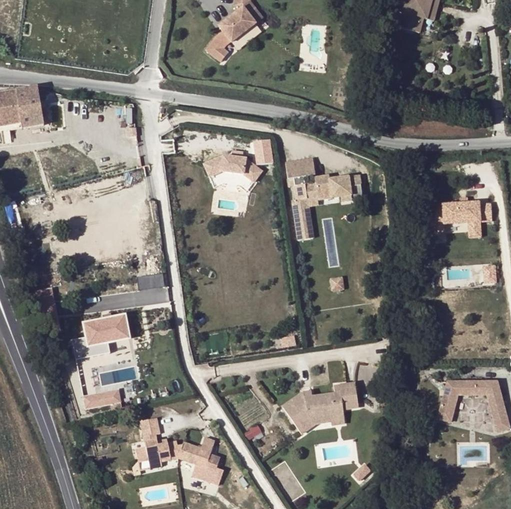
[(236,0),(236,4),(239,9),(236,12),(237,14),(235,16),(233,15),(219,25),(224,31),(217,36),(207,48),(222,60),(229,51),(224,46),(226,43),(231,40),(232,41),(257,22),(249,11),(256,6),(251,0),(236,0)]
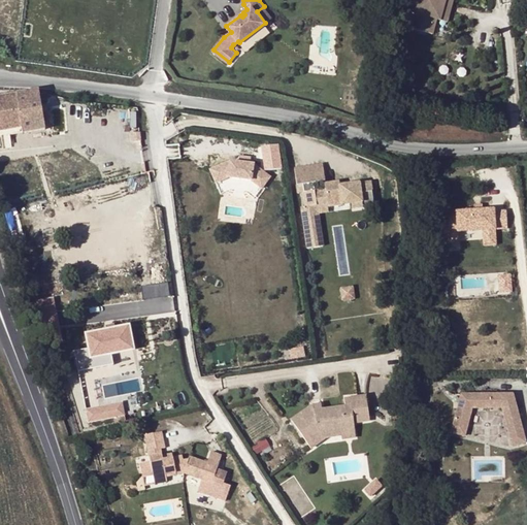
[(438,24),(442,25),(449,0),(421,0),(417,18),(420,19),(415,34),(434,39),(438,24)]
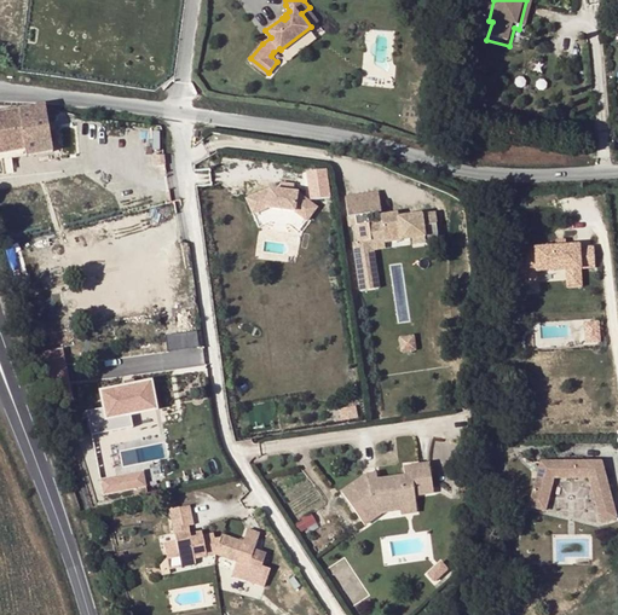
[(526,0),(519,29),(527,32),(536,0),(526,0)]
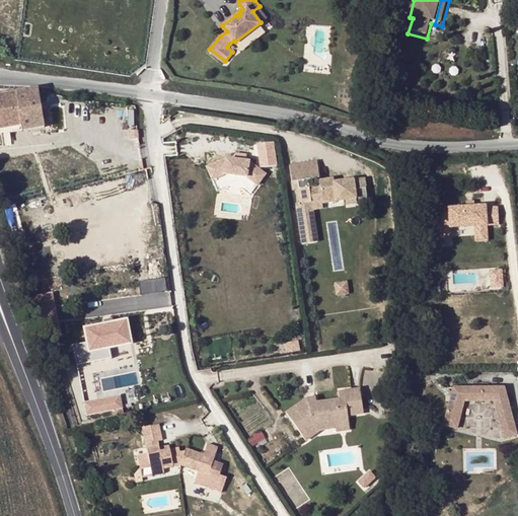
[(268,17),(260,6),(252,11),(261,22),(268,17)]
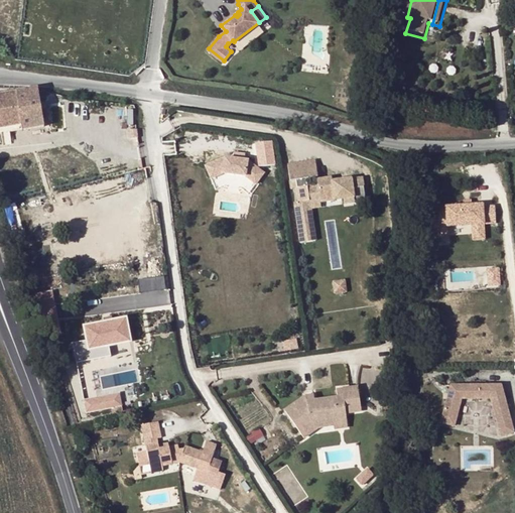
[(44,124),(38,86),(4,92),(0,92),(0,126),(9,124),(21,122),(22,128),(44,124)]
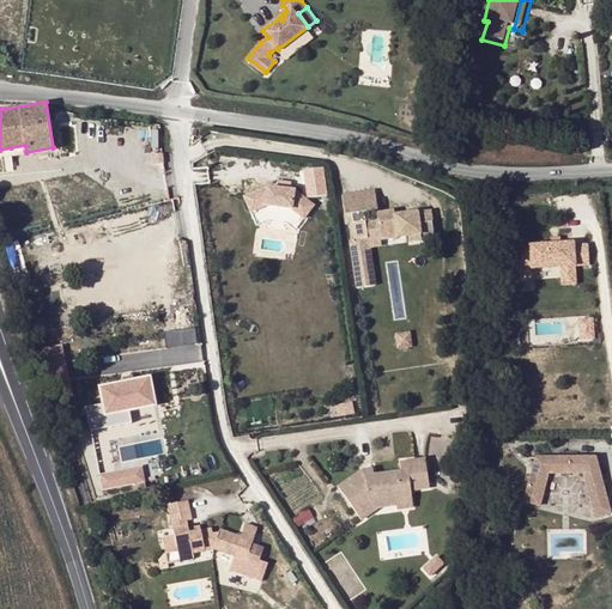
[(322,164),(301,165),(303,194),(325,193),(322,164)]
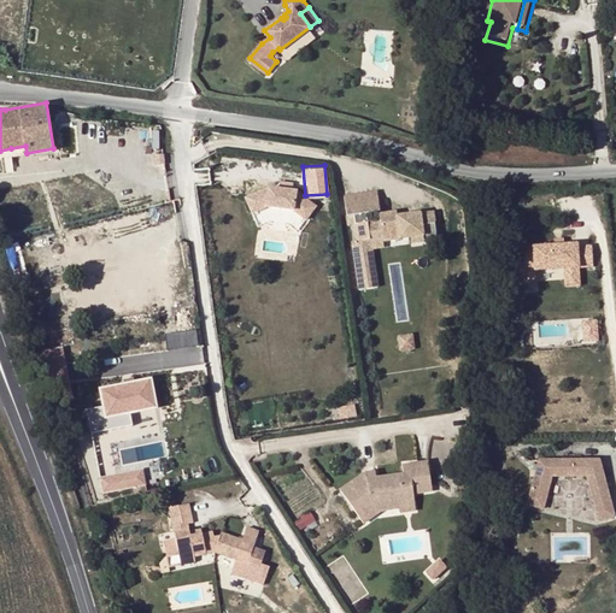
[(304,217),(314,204),(294,189),(267,187),(245,195),(251,210),(265,205),(292,207),(304,217)]
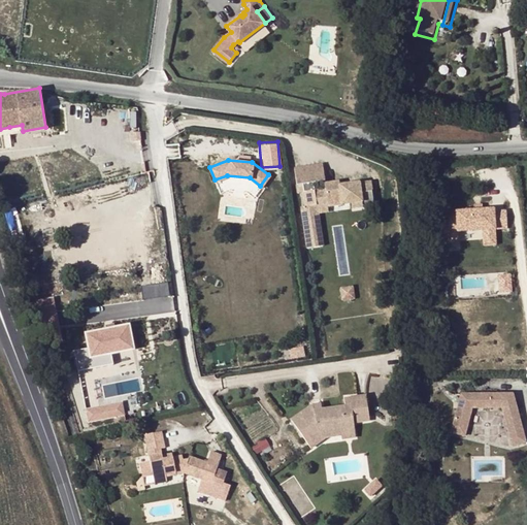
[(352,205),(372,202),(369,178),(338,184),(338,179),(323,182),(324,187),(314,189),(313,181),(324,178),(322,162),(293,166),(296,184),(302,183),(306,204),(327,201),(327,204),(341,202),(341,197),(350,196),(352,205)]
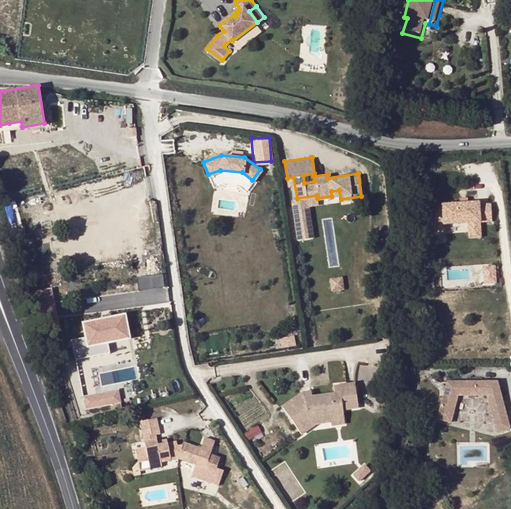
[(220,170),(208,174),(210,178),(220,174),(241,177),(250,184),(252,180),(242,172),(220,170)]
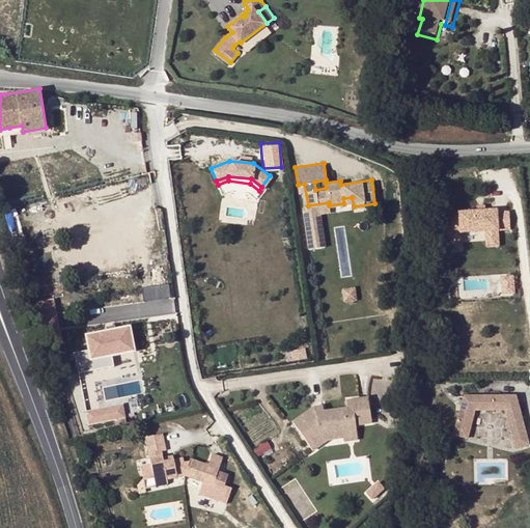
[(309,247),(325,245),(319,212),(330,210),(329,202),(308,205),(303,206),(309,247)]
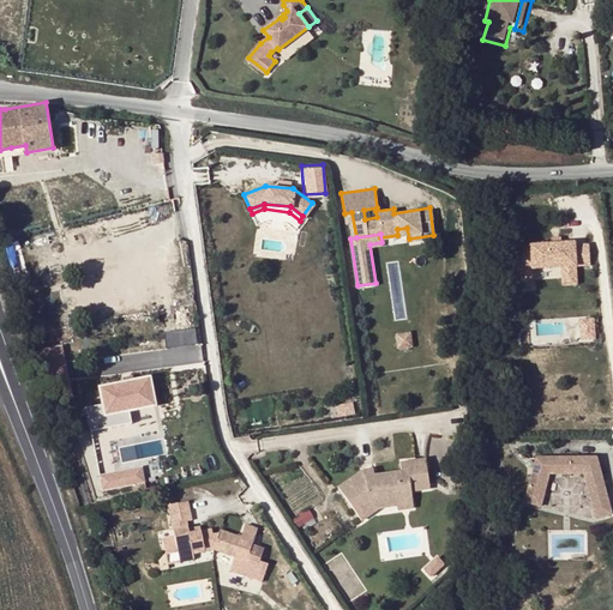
[(529,247),(516,248),(518,285),(532,284),(530,266),(560,265),(575,264),(589,263),(588,242),(574,242),(574,240),(560,241),(552,242),(529,243),(529,247)]
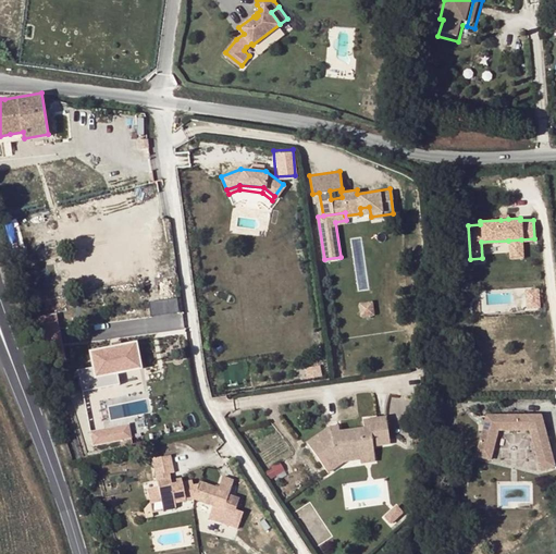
[(521,239),(508,241),(509,257),(522,256),(521,239)]
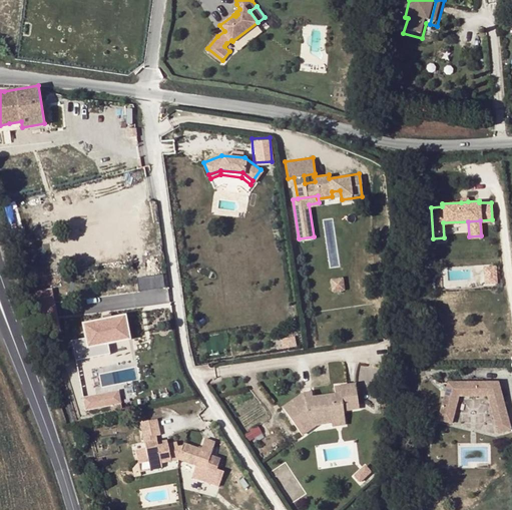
[(342,278),(329,280),(331,293),(344,291),(342,278)]
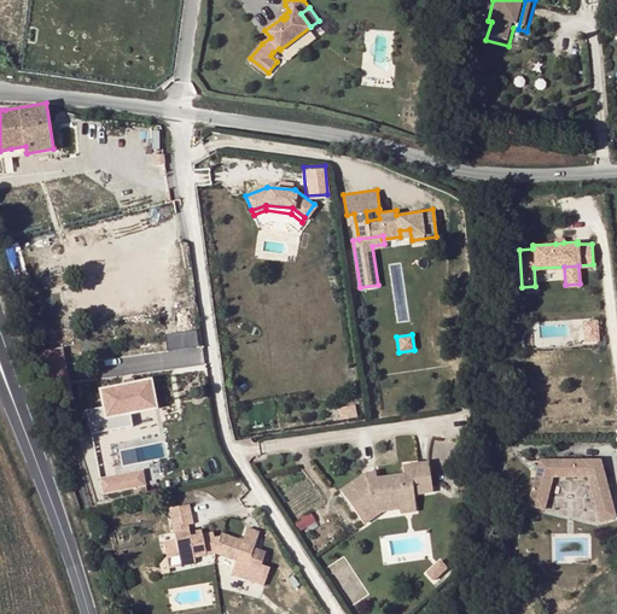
[(100,389),(104,404),(108,428),(132,424),(129,410),(153,405),(149,379),(100,389)]
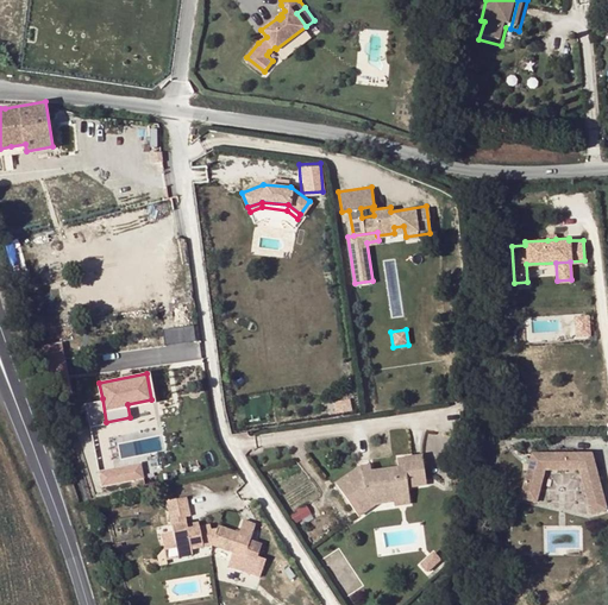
[(106,422),(102,398),(85,402),(89,426),(106,422)]
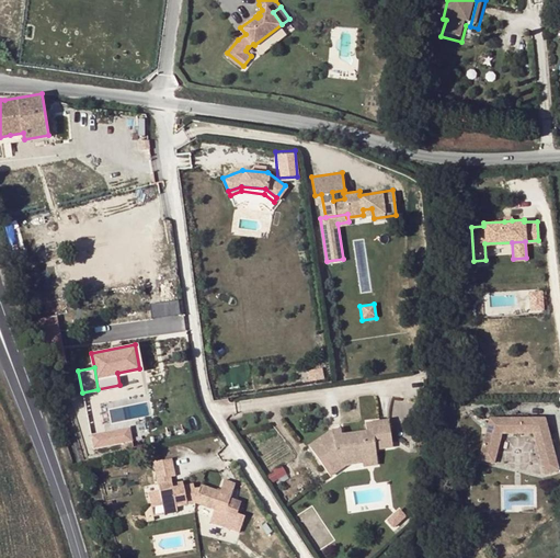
[(335,434),(334,429),(311,444),(331,474),(347,463),(365,460),(363,442),(393,436),(390,418),(367,422),(368,430),(343,432),(335,434)]
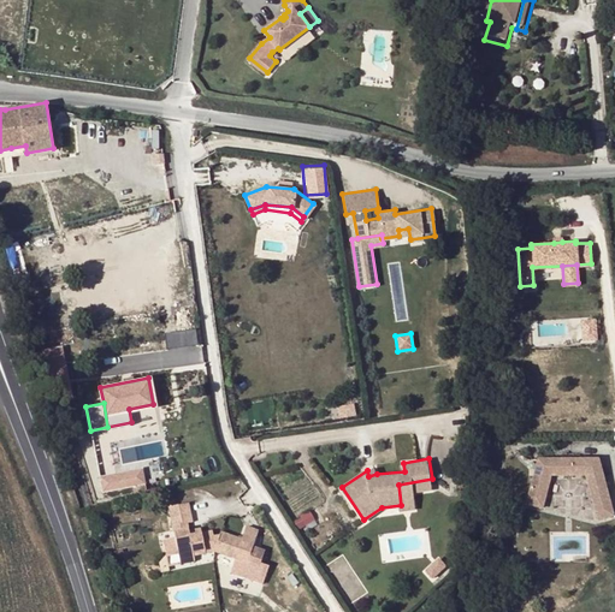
[(599,518),(614,515),(599,458),(539,458),(536,475),(527,503),(543,507),(551,475),(587,474),(599,518)]
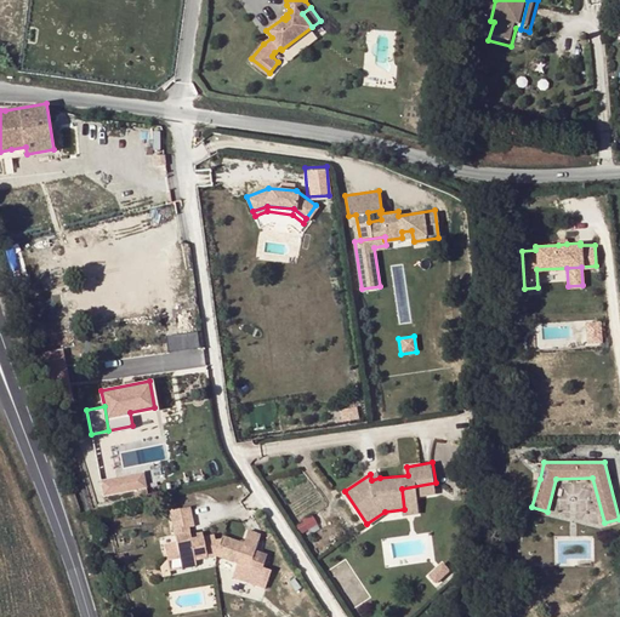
[(146,485),(142,470),(100,478),(102,493),(146,485)]
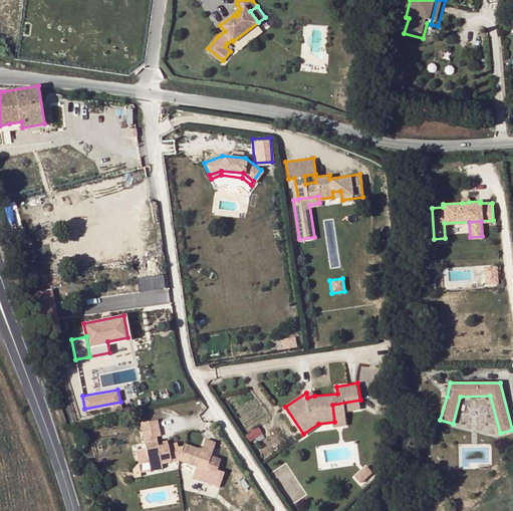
[(361,407),(360,400),(332,405),(334,422),(334,425),(347,424),(345,410),(361,407)]
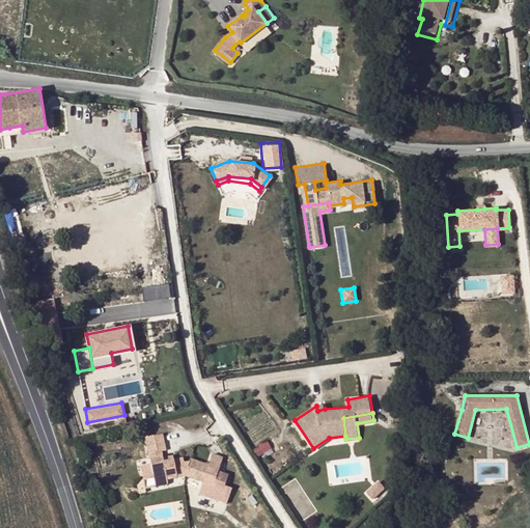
[(204,479),(224,485),(229,473),(219,470),(223,456),(213,452),(210,464),(191,457),(190,460),(185,462),(184,456),(174,459),(164,461),(164,456),(162,449),(166,449),(163,433),(146,436),(152,464),(141,466),(144,478),(155,476),(156,480),(168,477),(186,474),(203,480),(204,480),(204,479)]
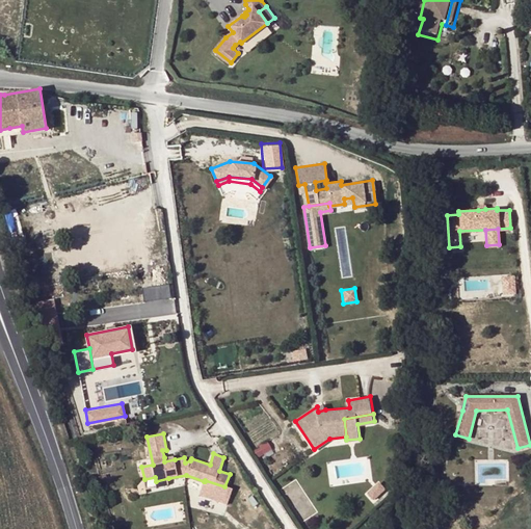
[(223,491),(224,486),(205,480),(205,481),(204,481),(203,483),(223,491)]
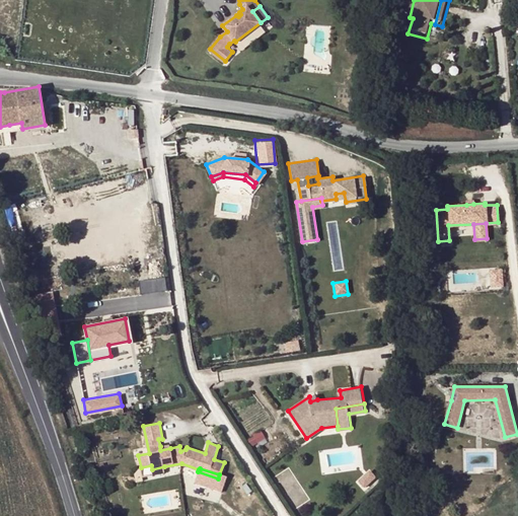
[(368,468),(356,477),(362,485),(373,475),(368,468)]
